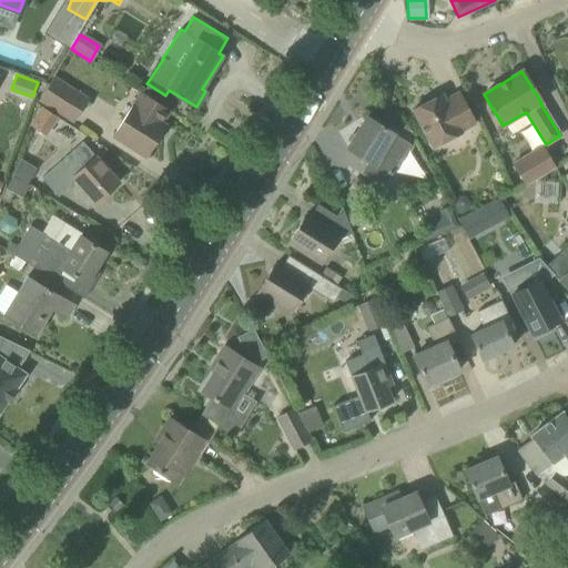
[(40,102),(58,114),(73,123),(90,99),(81,92),(82,91),(57,75),(40,102)]
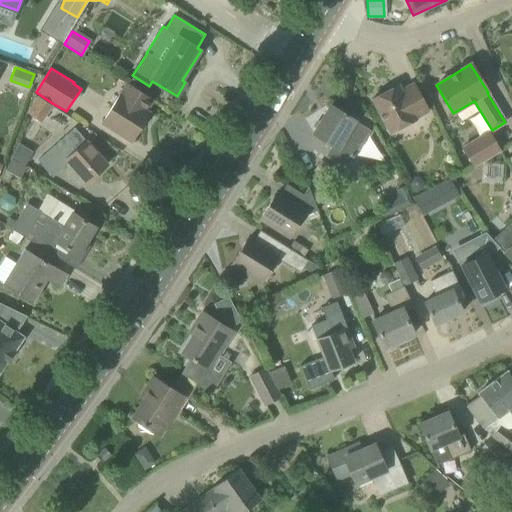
[(398,85),(372,99),(390,133),(416,119),(416,118),(428,112),(413,83),(401,90),(398,85)]
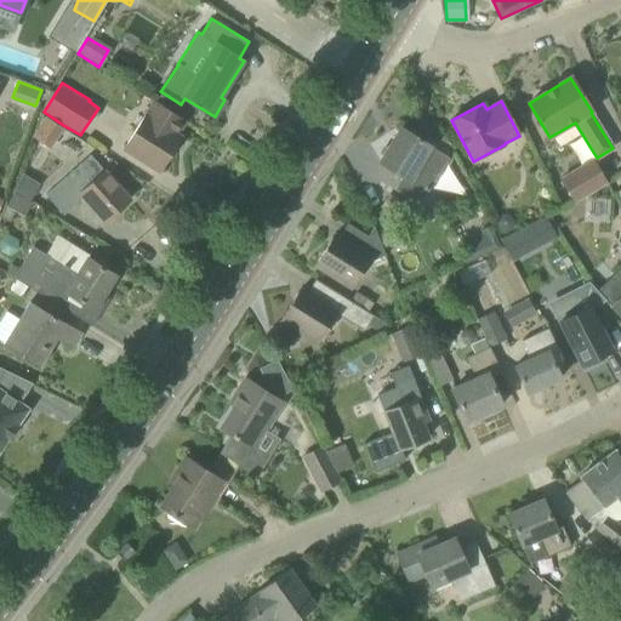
[(155,102),(125,149),(159,171),(181,137),(176,135),(184,120),(155,102)]
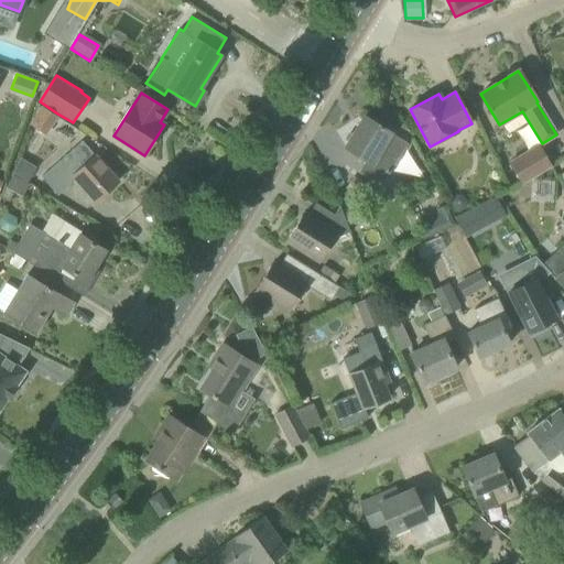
[(41,106),(29,126),(45,137),(58,117),(41,106)]
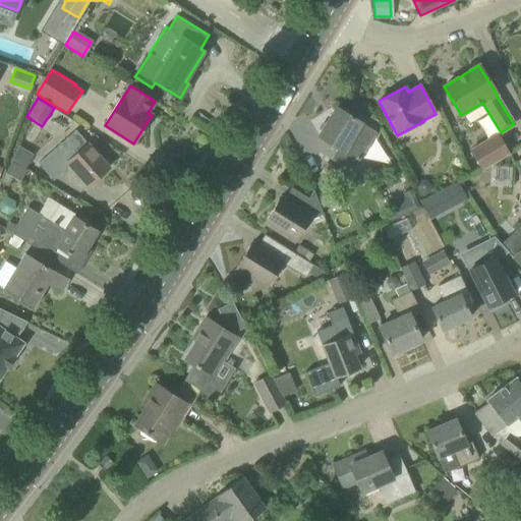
[(352,172),(377,132),(361,123),(336,107),(319,135),(338,148),(331,160),(352,172)]
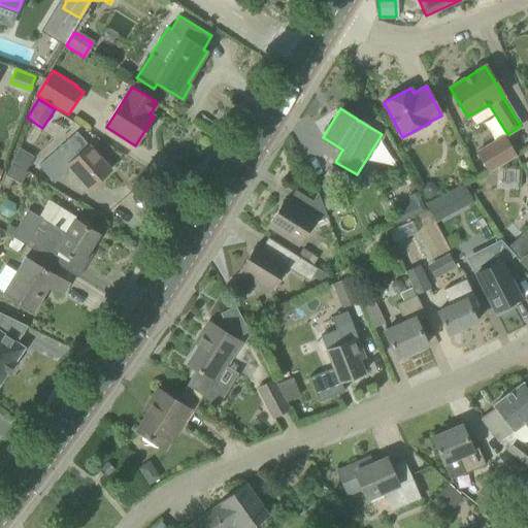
[(77,132),(38,165),(54,183),(71,168),(90,189),(110,170),(77,132)]
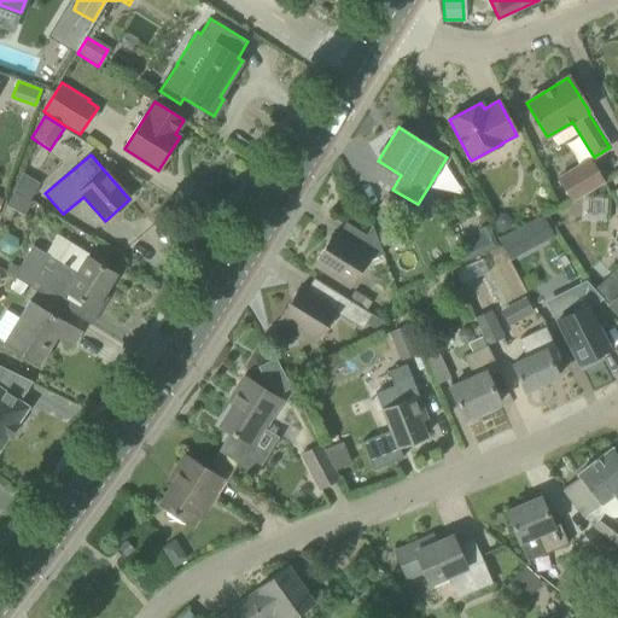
[(572,200),(602,182),(589,159),(559,179),(572,200)]
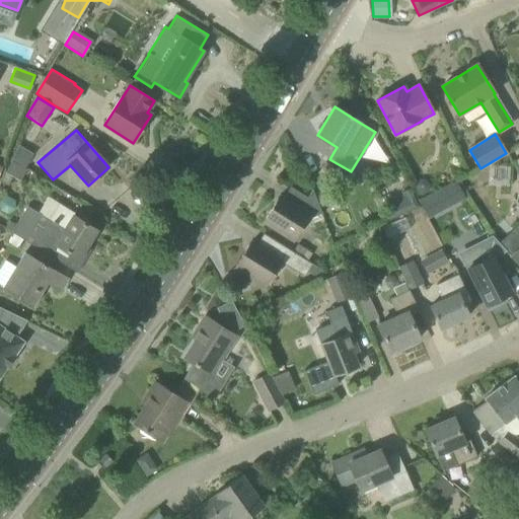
[(28,166),(31,152),(14,149),(9,172),(20,174),(21,165),(28,166)]
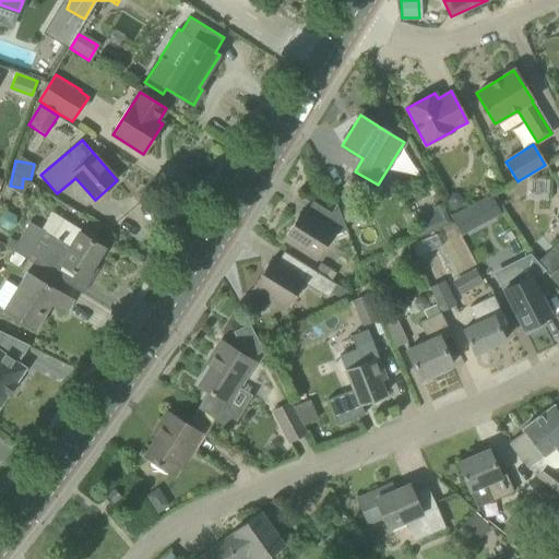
[(546,197),(547,181),(532,180),(531,194),(546,197)]
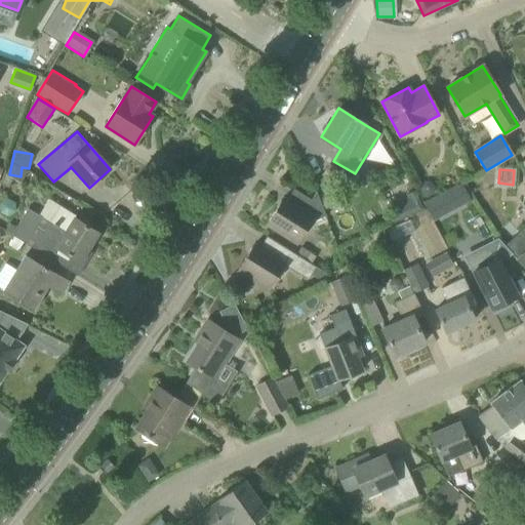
[(6,175),(3,180),(1,185),(8,189),(13,179),(6,175)]
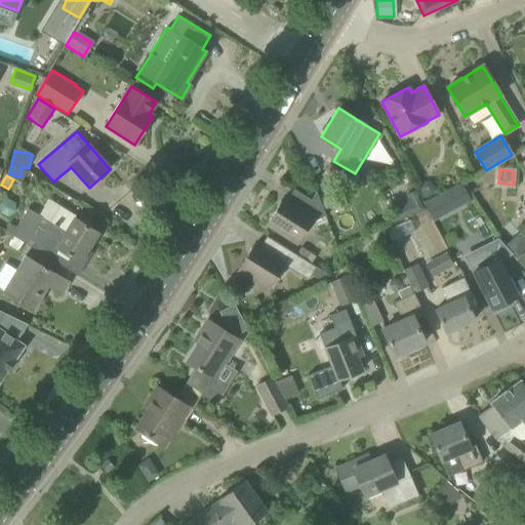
[(461,186),(445,194),(454,212),(471,204),(461,186)]
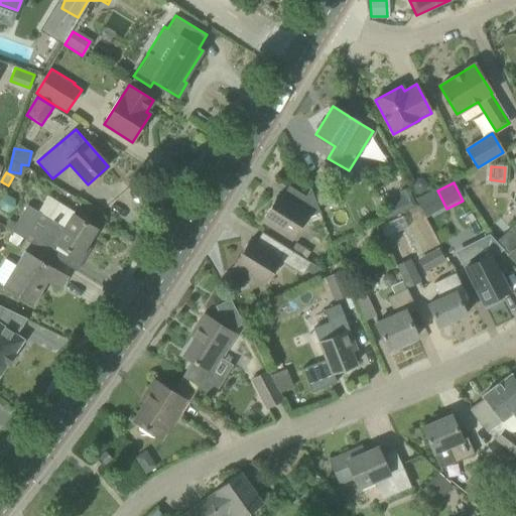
[(407,210),(416,206),(408,187),(399,191),(401,196),(407,210)]
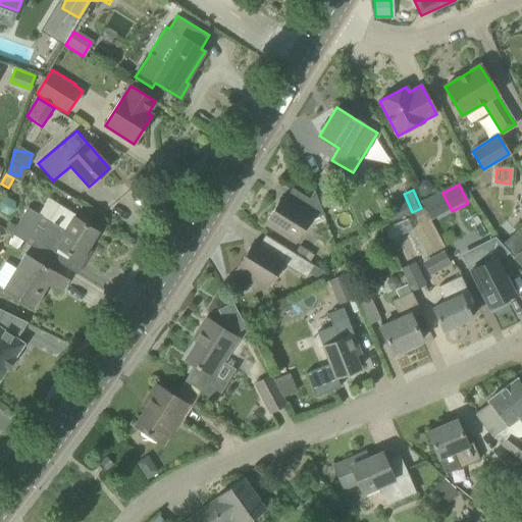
[(265,223),(282,233),(296,243),(311,220),(314,218),(324,214),(314,191),(302,210),(281,197),(265,223)]
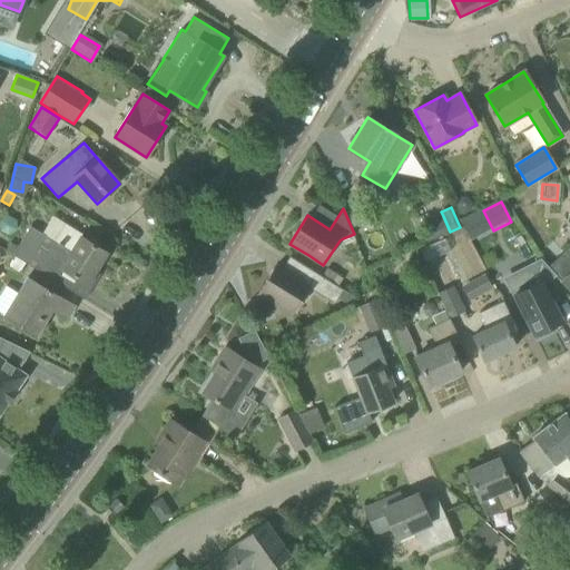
[(88,284),(106,253),(80,236),(82,234),(69,226),(57,245),(29,228),(18,246),(12,256),(28,266),(29,265),(68,290),(76,276),(88,284)]
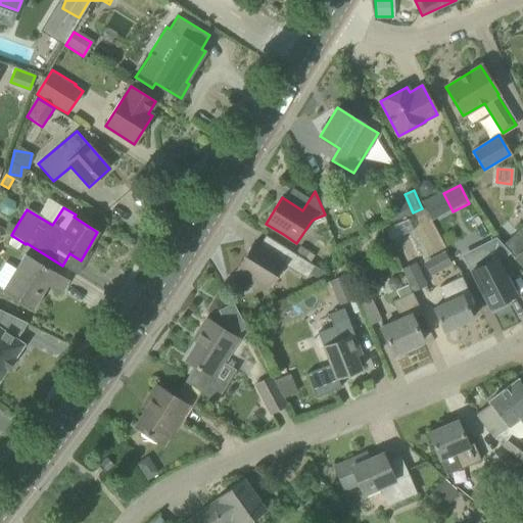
[(478,246),(480,248),(464,257),(482,291),(480,291),(491,313),(506,304),(504,300),(515,294),(496,259),(506,254),(509,252),(497,239),(495,237),(478,246)]
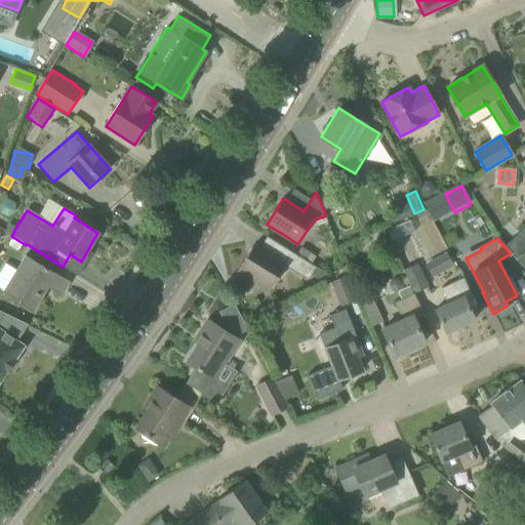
[(238,271),(255,282),(269,290),(284,265),(308,280),(316,268),(285,248),(278,259),(254,245),(238,271)]
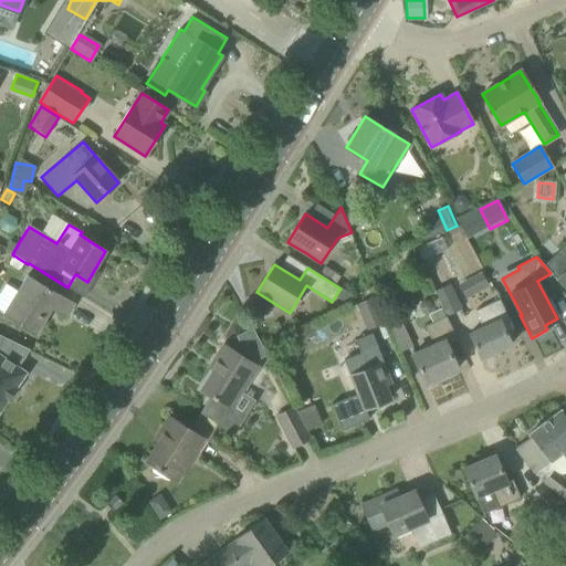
[(465,296),(488,284),(481,271),(458,283),(465,296)]
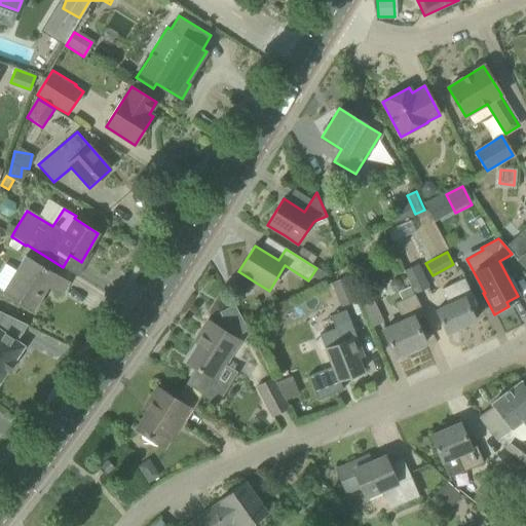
[(3,292),(31,308),(38,296),(39,294),(45,285),(62,294),(69,283),(25,256),(3,292)]
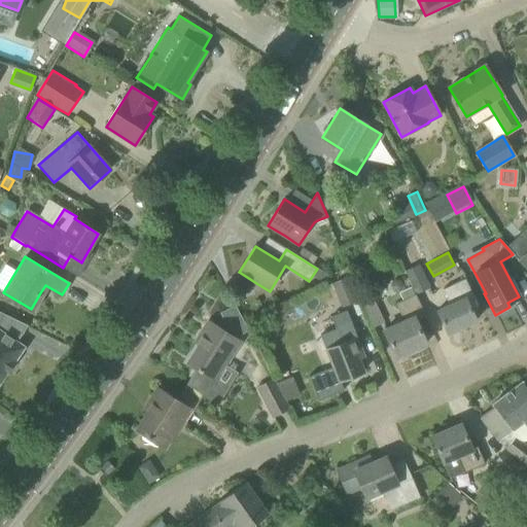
[(430,287),(419,267),(419,265),(405,272),(416,294),(430,287)]
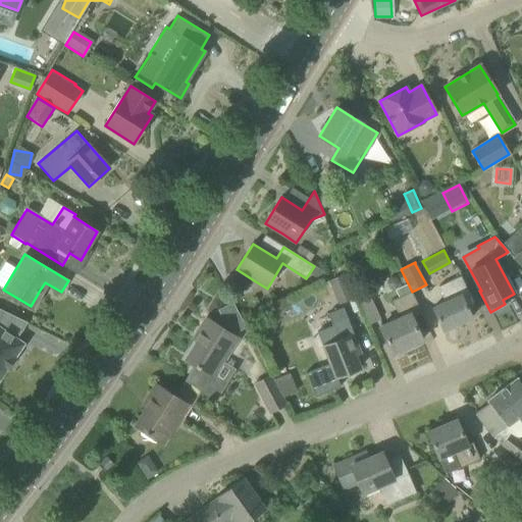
[(328,281),(337,305),(353,299),(344,275),(328,281)]
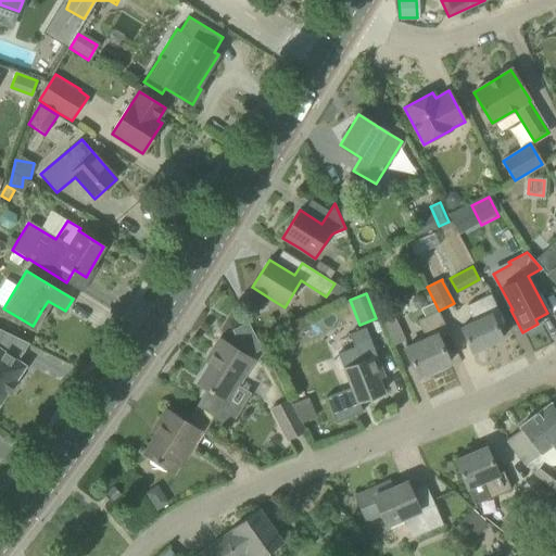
[(460,328),(471,352),(503,338),(497,328),(505,324),(498,310),(497,310),(490,294),(467,305),(475,321),(460,328)]
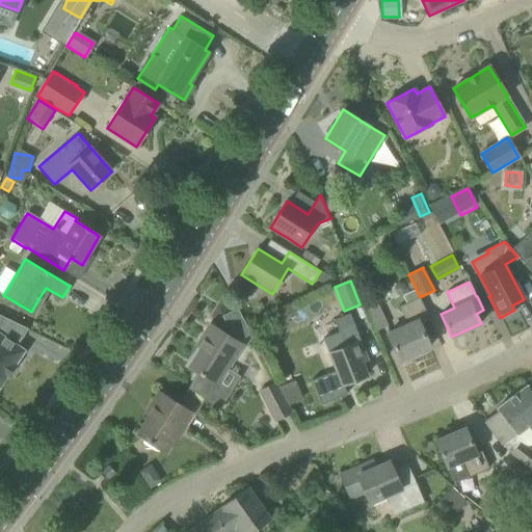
[(431,320),(420,297),(399,308),(407,324),(388,334),(400,361),(430,347),(421,325),(431,320)]
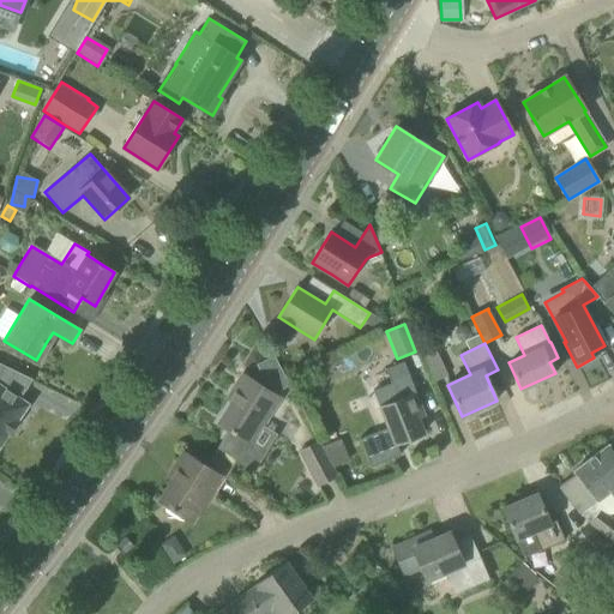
[(422,354),(432,380),(446,375),(437,349),(422,354)]
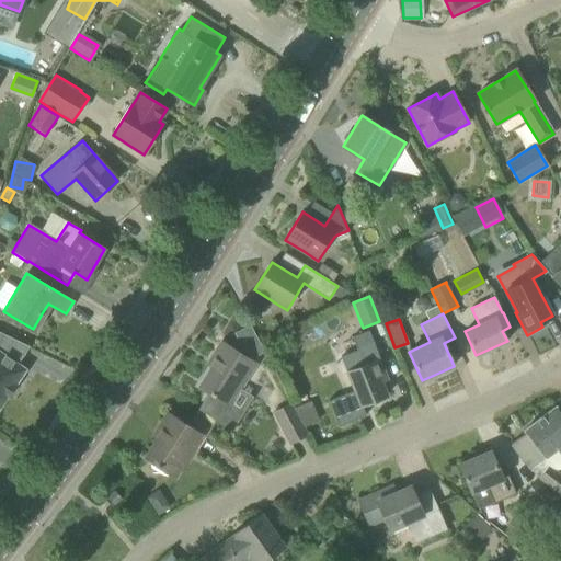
[(242,353),(255,362),(264,357),(251,329),(235,338),(242,353)]
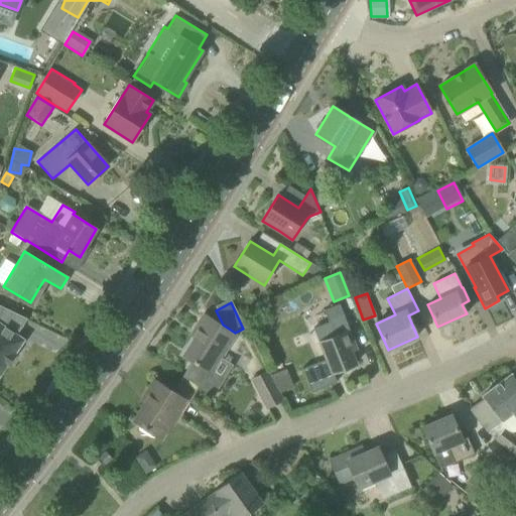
[(319,344),(332,373),(356,364),(351,351),(357,349),(339,304),(325,311),(330,323),(314,329),(320,344),(319,344)]
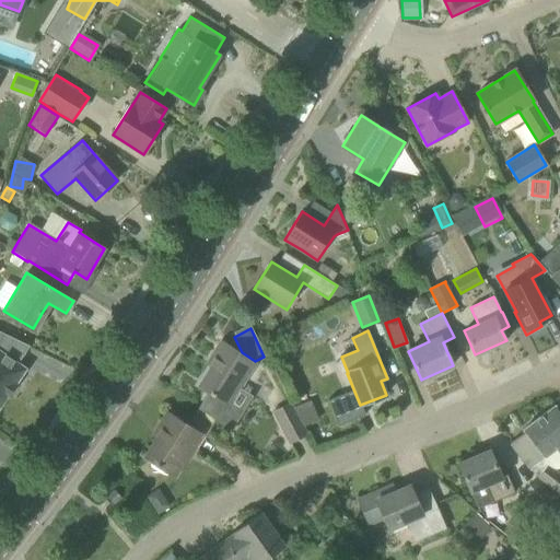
[(0,405),(7,396),(9,397),(16,385),(14,384),(25,369),(0,352),(0,342),(4,334),(0,331),(0,405)]
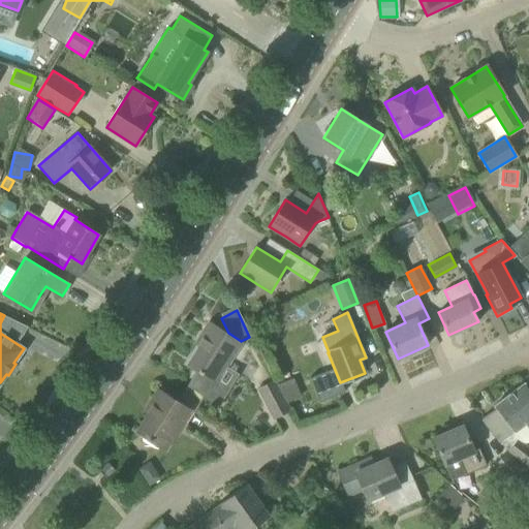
[(329,316),(314,325),(320,336),(336,327),(329,316)]
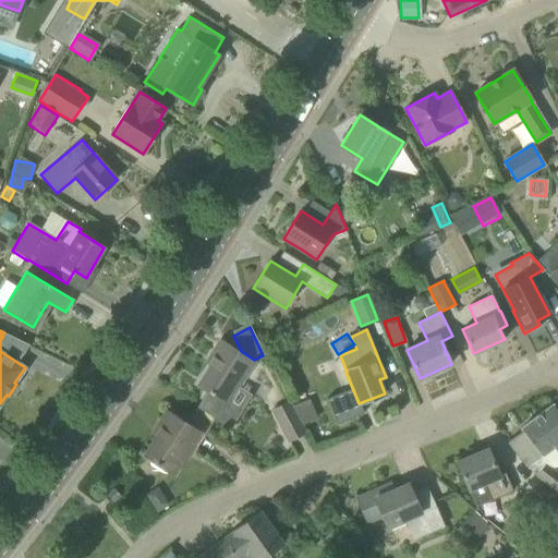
[(280,359),(287,341),(275,337),(268,354),(280,359)]
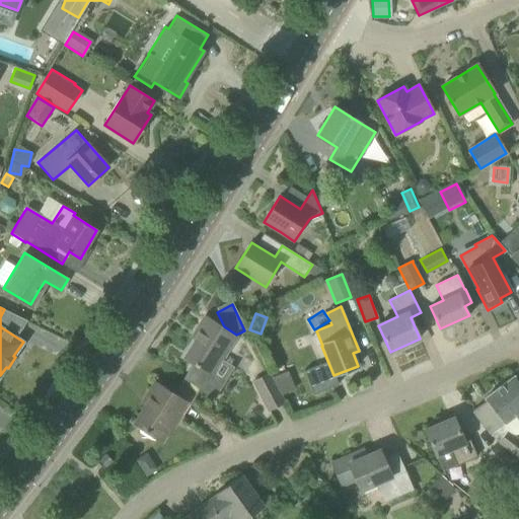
[(183,379),(202,390),(206,392),(216,378),(212,376),(236,338),(205,316),(196,330),(200,334),(184,358),(194,363),(183,379)]
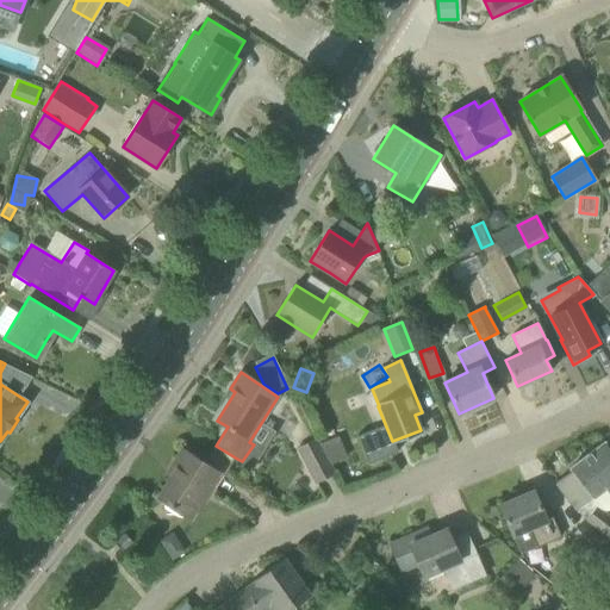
[(316,483),(334,473),(316,439),(299,448),(316,483)]
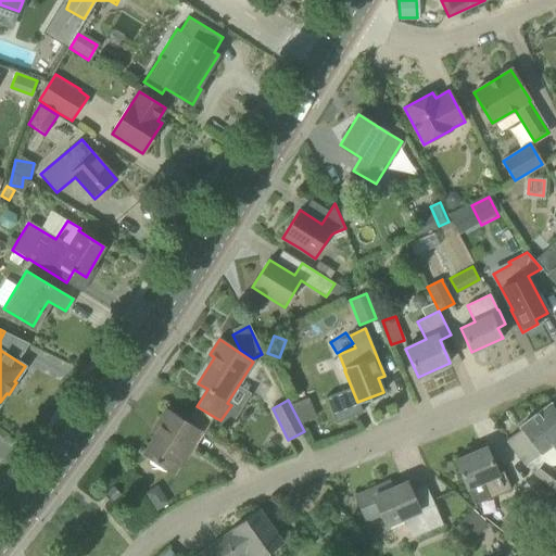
[(555,452),(555,409),(551,403),(519,427),(520,429),(506,440),(531,474),(555,494),(555,469),(542,459),(539,455),(551,445),(555,452)]
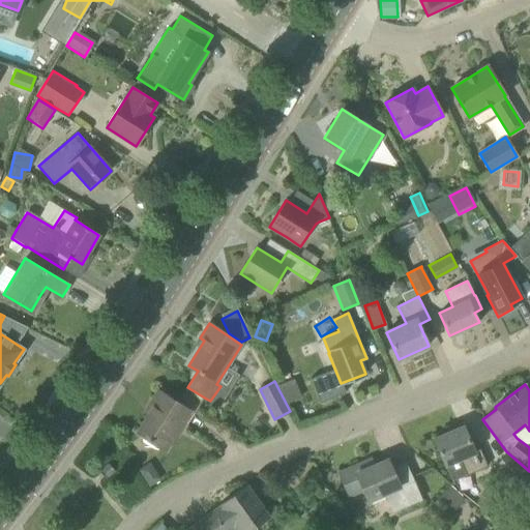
[(166,451),(190,411),(158,390),(149,405),(152,408),(137,433),(166,451)]
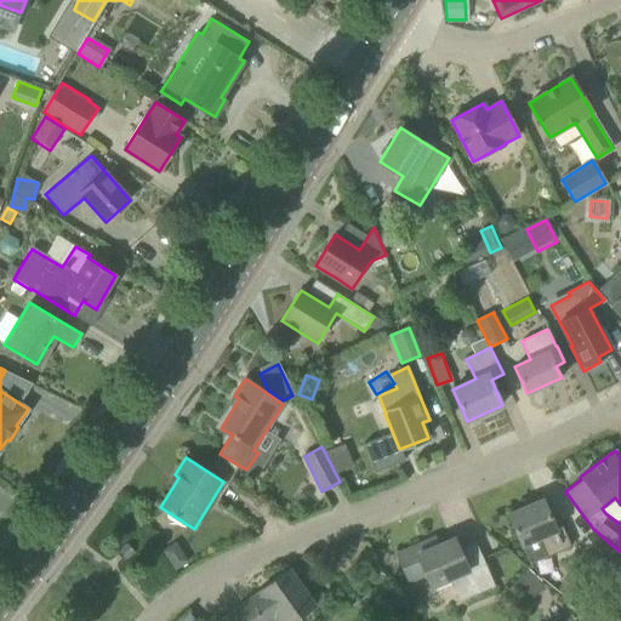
[(543,499),(508,514),(528,564),(571,546),(562,524),(554,528),(543,499)]
